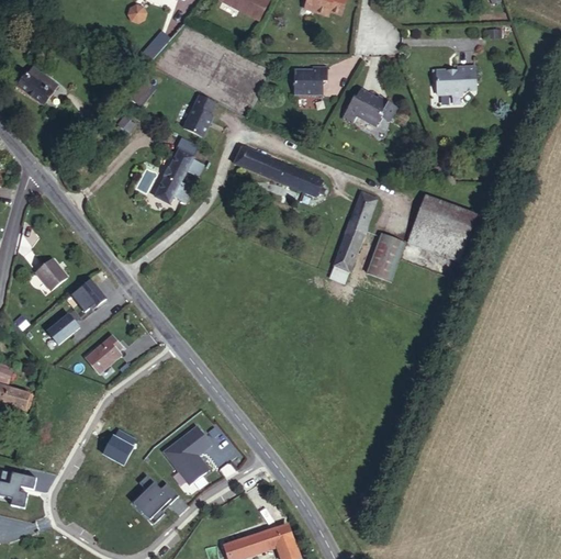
[(223,0),(257,18),(266,0),(223,0)]
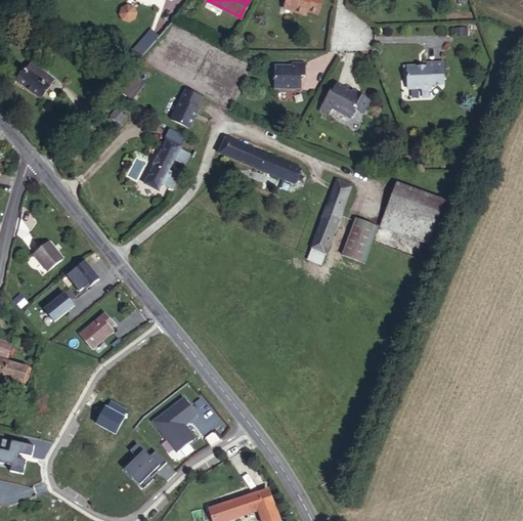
[(290,8),(294,0),(286,0),(284,6),(290,8)]
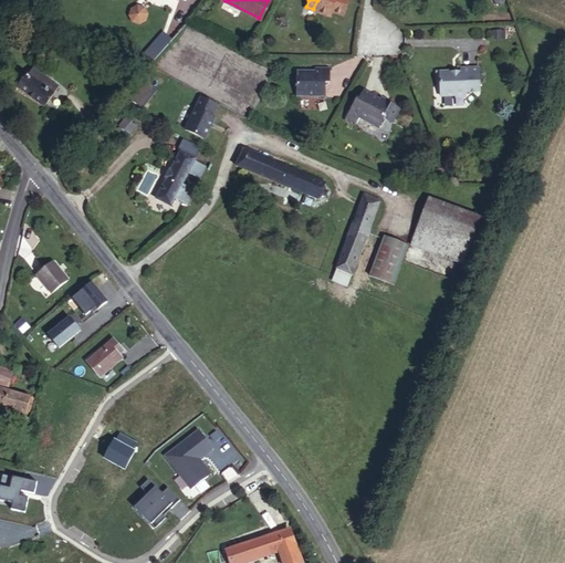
[(317,0),(313,9),(328,14),(331,9),(343,12),(346,0),(317,0)]
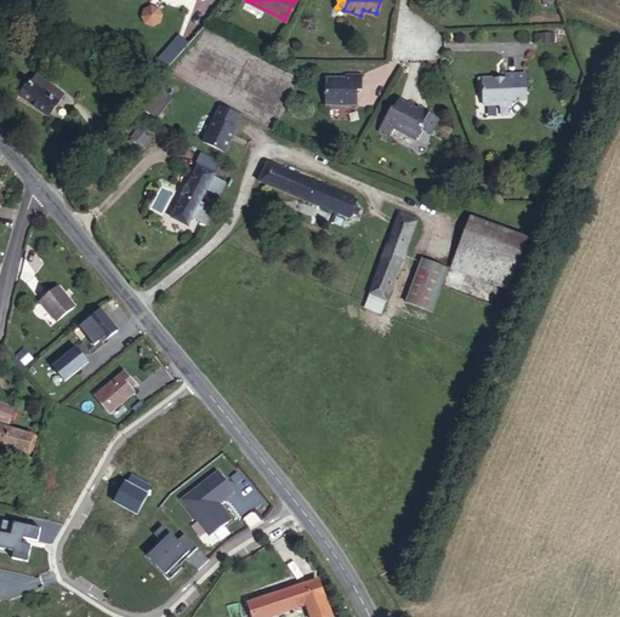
[(149,4),(143,7),(141,15),(144,22),(152,24),(158,21),(160,13),(157,6),(149,4)]
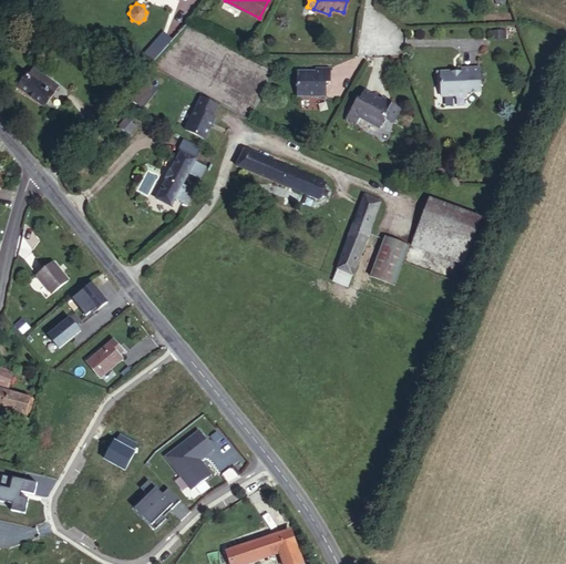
[(150,63),(171,37),(164,31),(142,58),(150,63)]
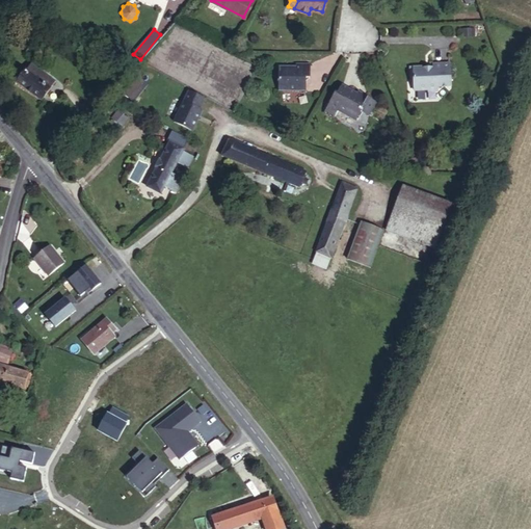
[(54,79),(30,61),(17,81),(41,98),(54,79)]
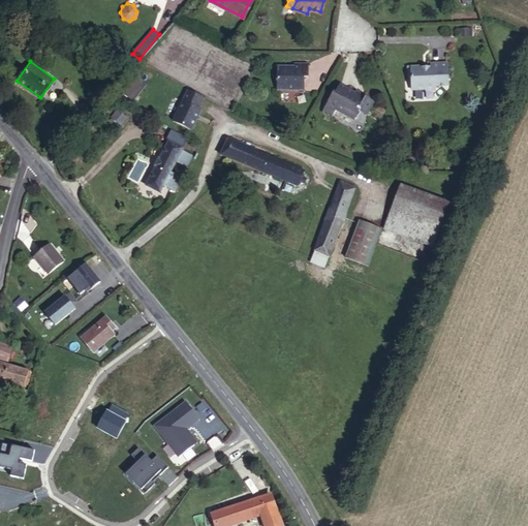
[(291,65),(275,66),(276,89),(289,89),(303,89),(303,80),(301,80),(301,75),(306,75),(306,61),(291,61),(291,65)]
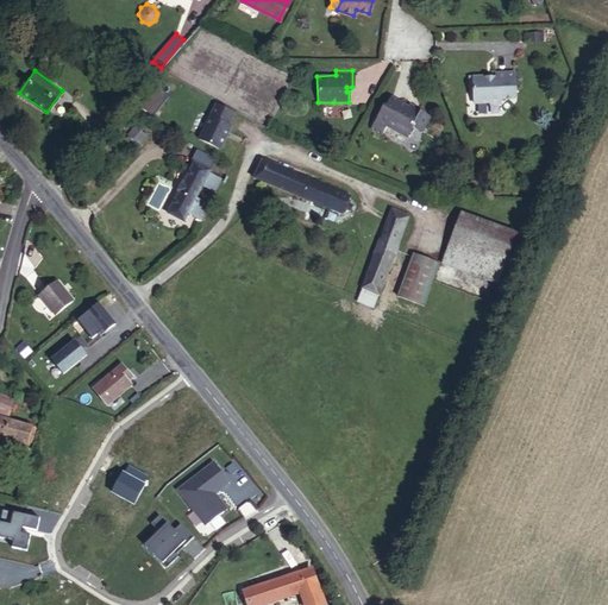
[(516,70),(497,70),(497,73),(475,73),(471,76),(471,86),(475,86),(475,99),(490,99),(491,100),(501,100),(501,95),(516,95),(516,70)]
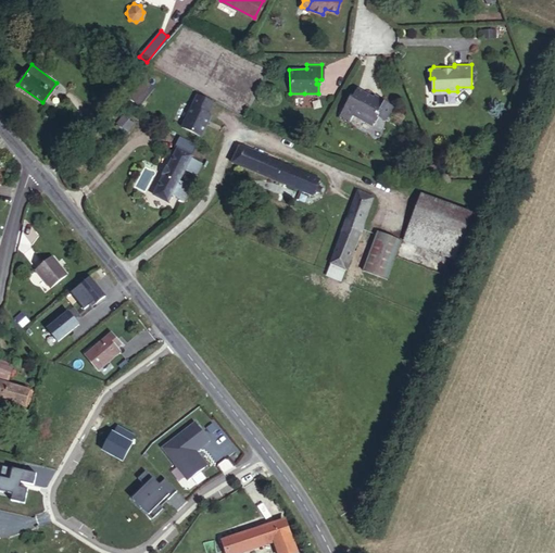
[(129,74),(123,67),(106,85),(114,91),(129,74)]
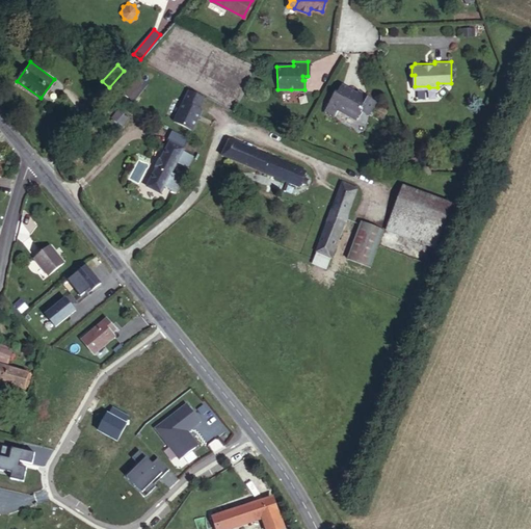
[(145,82),(136,75),(123,91),(132,99),(145,82)]
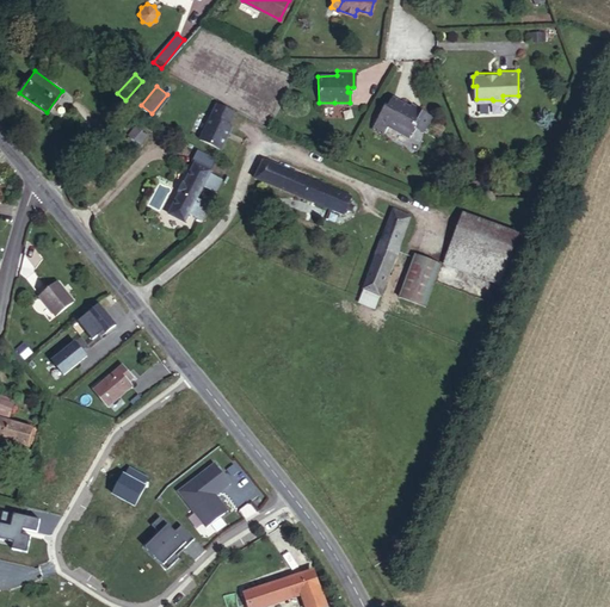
[(410,103),(393,94),(384,109),(382,107),(371,127),(382,134),(387,124),(396,129),(396,128),(408,134),(414,123),(424,128),(431,113),(410,104),(410,103)]
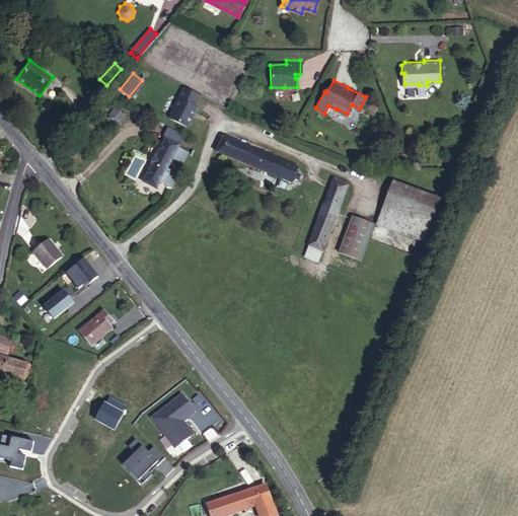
[(199,97),(182,90),(168,120),(186,128),(188,127),(197,109),(194,108),(199,97)]
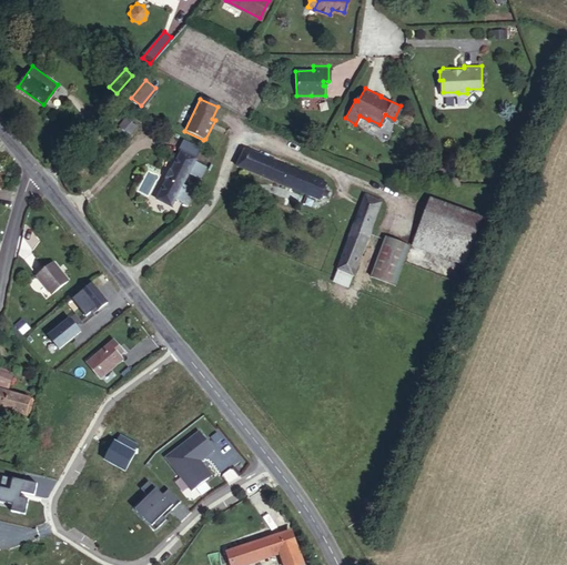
[(321,192),(322,188),(324,182),(243,149),(236,164),(317,199),(321,192)]
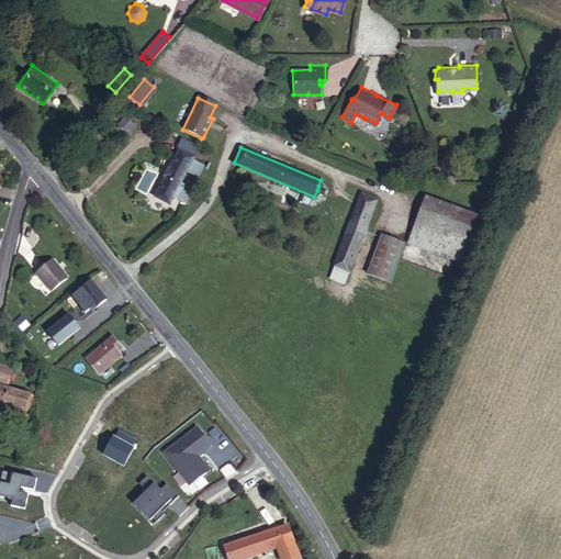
[(203,161),(179,149),(169,168),(167,167),(163,175),(165,176),(155,196),(169,202),(172,194),(184,200),(190,188),(179,181),(186,168),(197,174),(203,161)]
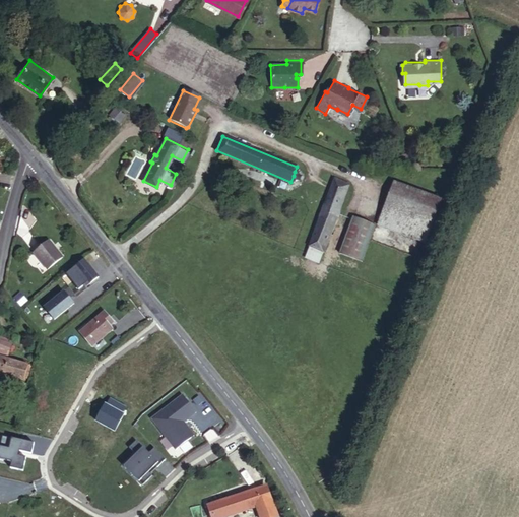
[(335,177),(333,182),(347,187),(348,182),(335,177)]
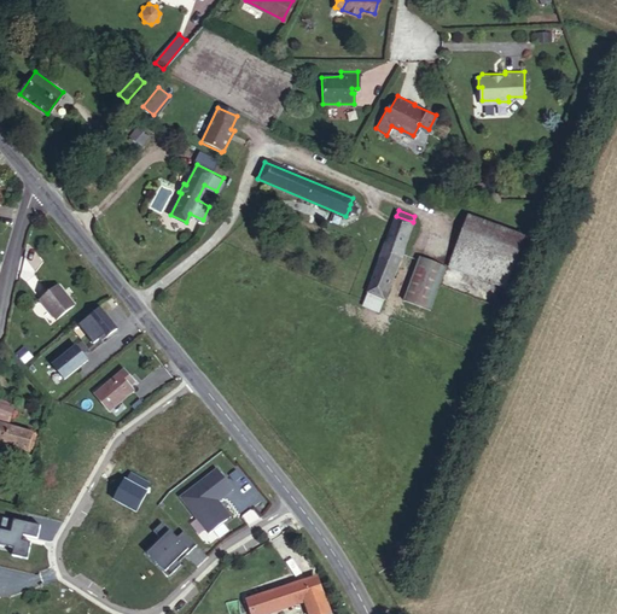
[(524,233),(467,212),(448,265),(506,286),(524,233)]
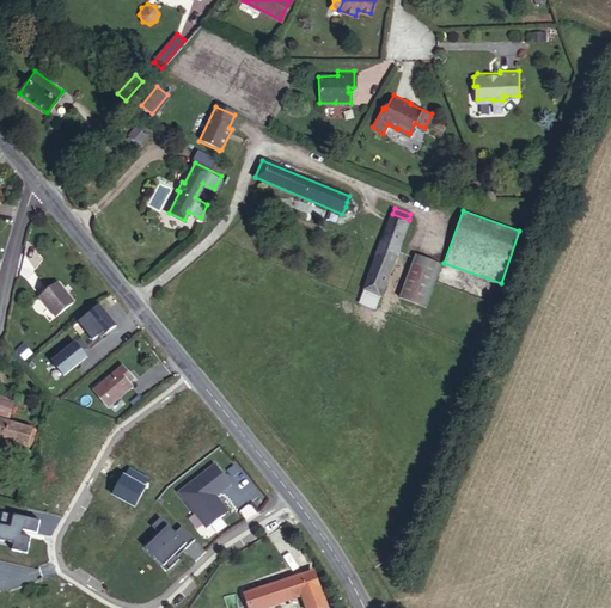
[(392,214),(379,247),(365,288),(366,289),(380,295),(403,235),(409,238),(415,222),(409,220),(392,214)]
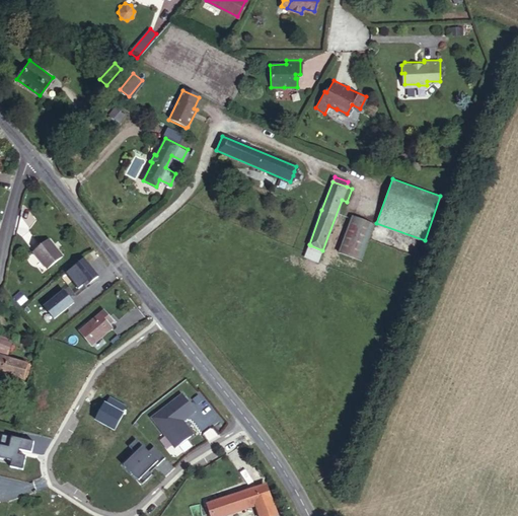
[(352,214),(338,249),(362,259),(369,238),(374,222),(352,214)]
